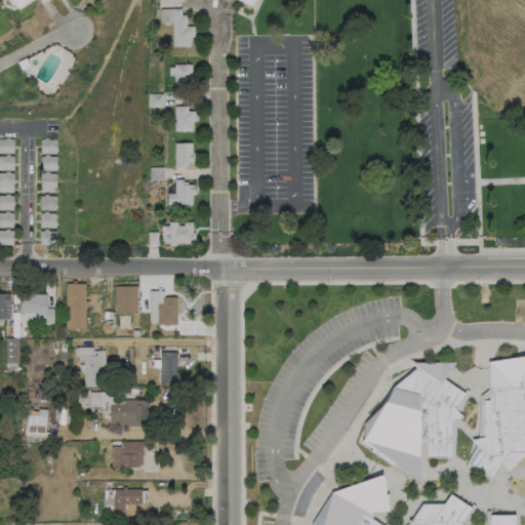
[(26,0),(13,9),(7,0),(26,0)]
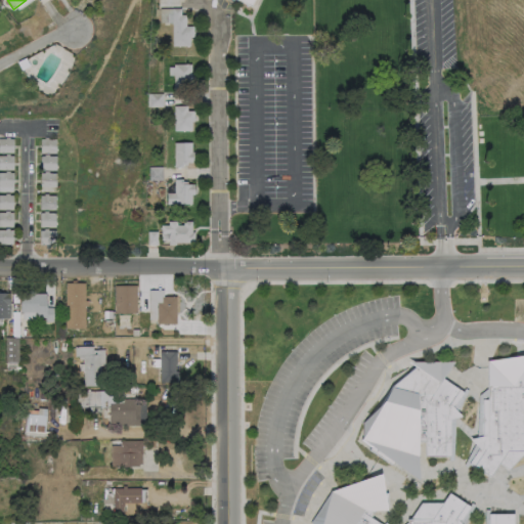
[(186,15),(186,28),(193,28),(193,36),(190,36),(190,47),(173,47),(173,24),(161,24),(157,24),(157,16),(161,16),(161,10),(181,10),(181,15),(186,15)]
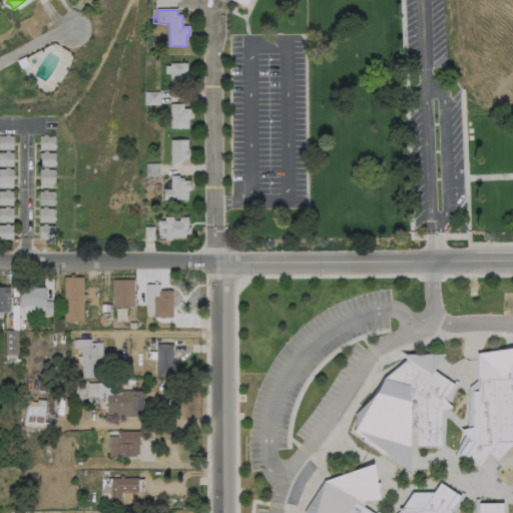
[(29,65),(22,69),(18,62),(26,58),(29,65)]
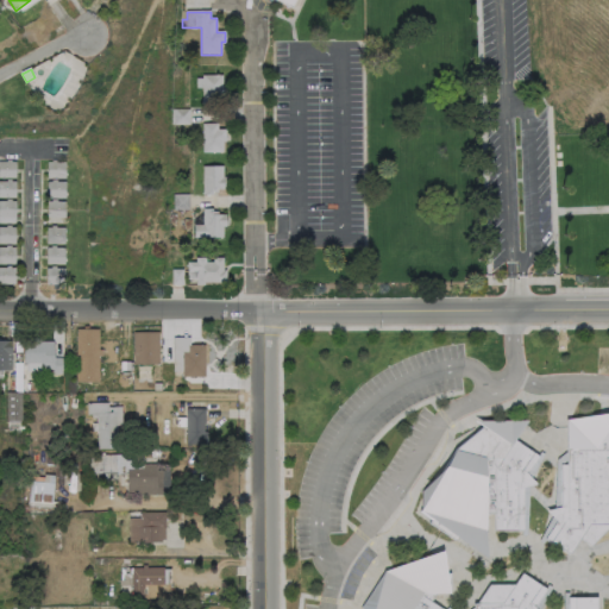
[(223,76),(223,106),(202,106),(203,88),(198,88),(198,79),(202,79),(202,76),(223,76)]
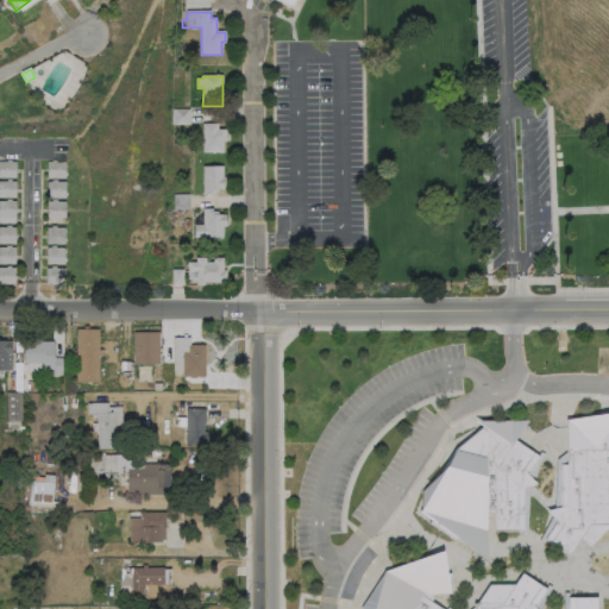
[(190,110),(190,125),(173,125),(173,110),(190,110)]
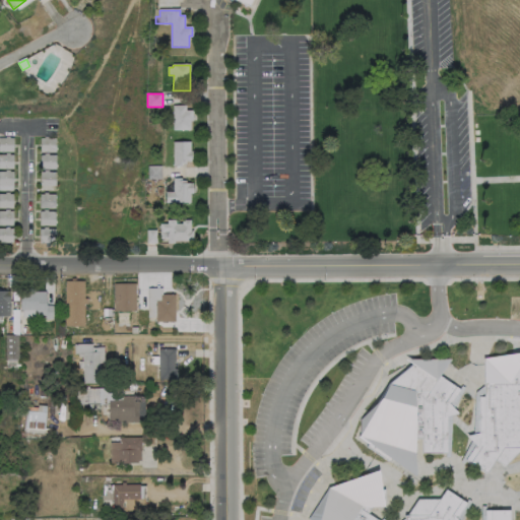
[(193,111),(193,122),(190,122),(190,131),(173,131),(173,107),(186,106),(186,111),(193,111)]
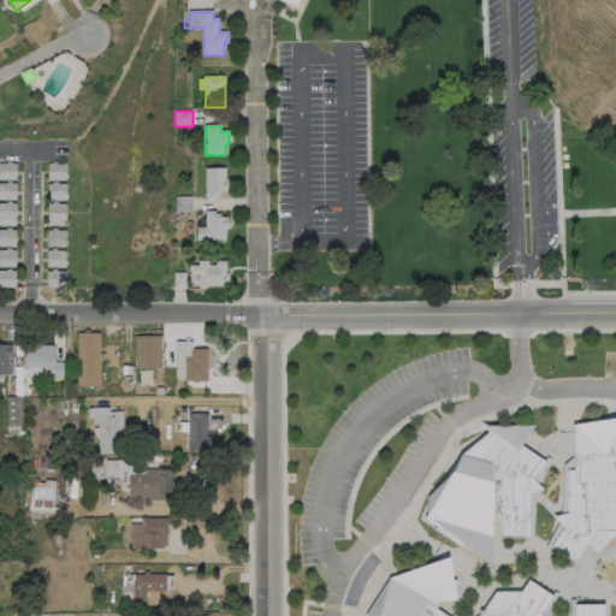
[(12,163),(12,165),(17,165),(17,181),(0,181),(0,164),(7,164),(7,163),(12,163)]
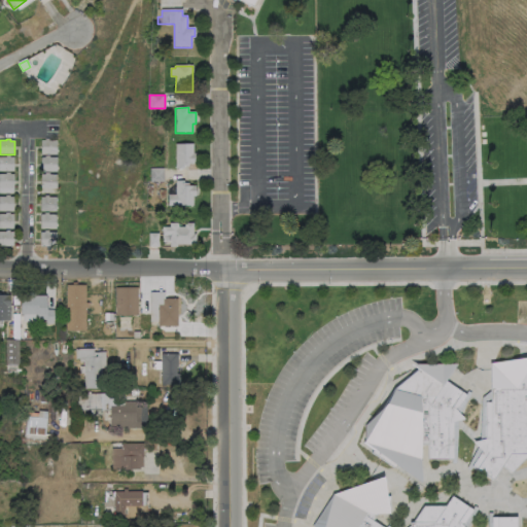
[(49,139),(49,141),(57,141),(57,155),(41,155),(41,141),(45,141),(45,139),(49,139)]
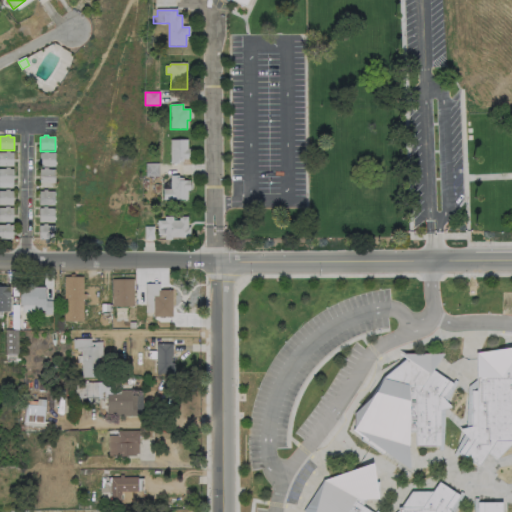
[(189,151),(189,160),(184,160),(184,162),(179,162),(179,165),(171,165),(171,140),(187,140),(188,151),(189,151)]
